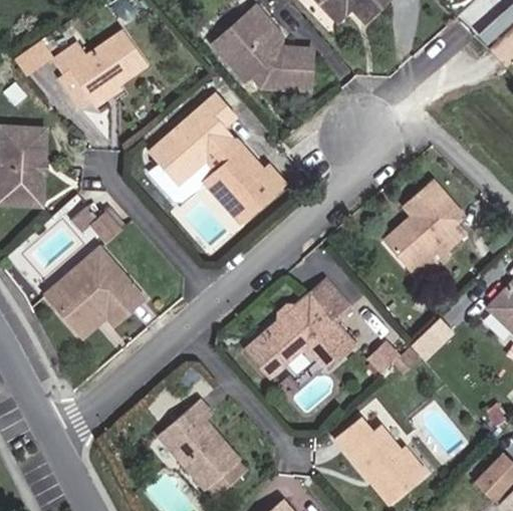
[(321,0),(325,4),(339,5),(345,0),(357,0),(352,5),(364,17),(382,0),(321,0)]
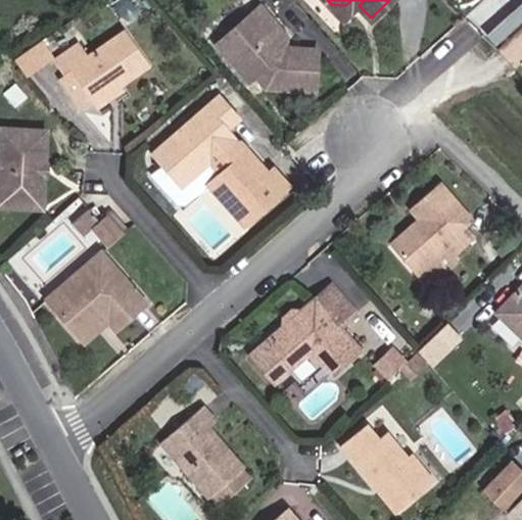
[(351,0),(345,5),(331,4),(343,18),(359,5),(364,0),(351,0)]
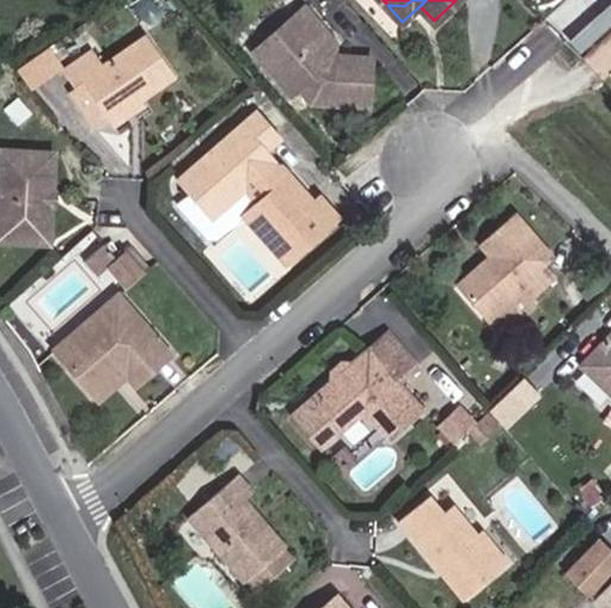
[(338,44),(305,5),(299,11),(333,49),(338,44)]
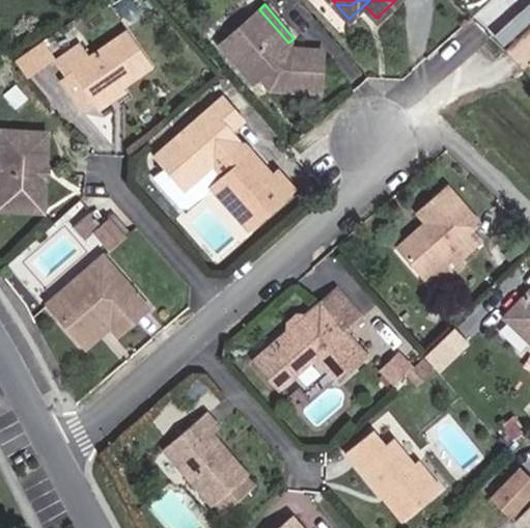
[(271,86),(319,90),(323,48),(290,45),(288,43),(259,9),(221,44),(243,68),(250,62),(260,75),(271,86)]
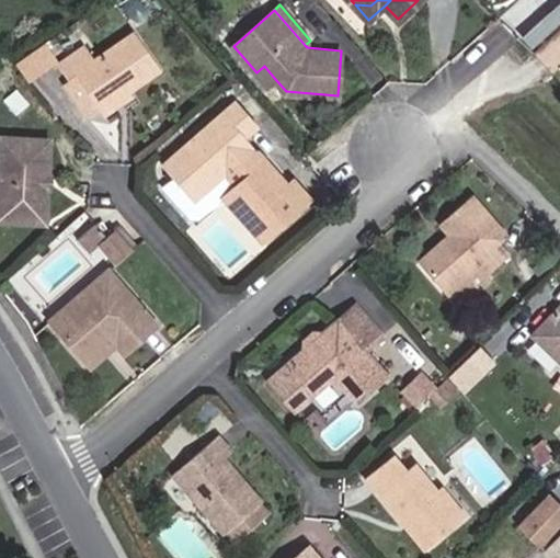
[(84,45),(61,61),(70,73),(64,79),(91,116),(158,67),(133,31),(94,59),(84,45)]
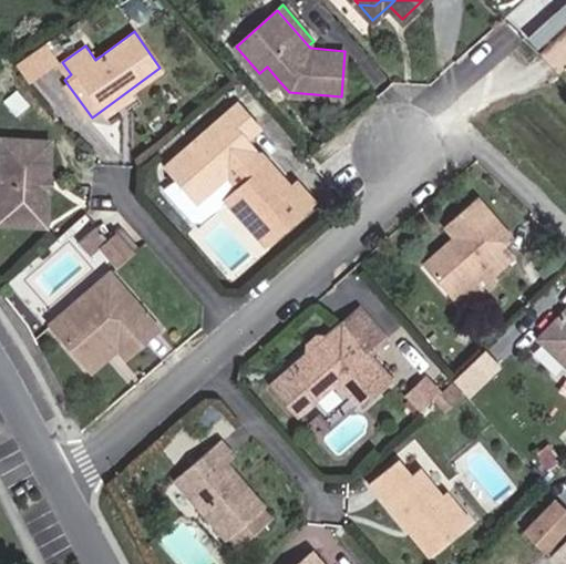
[(33,79),(60,60),(47,41),(20,60),(33,79)]
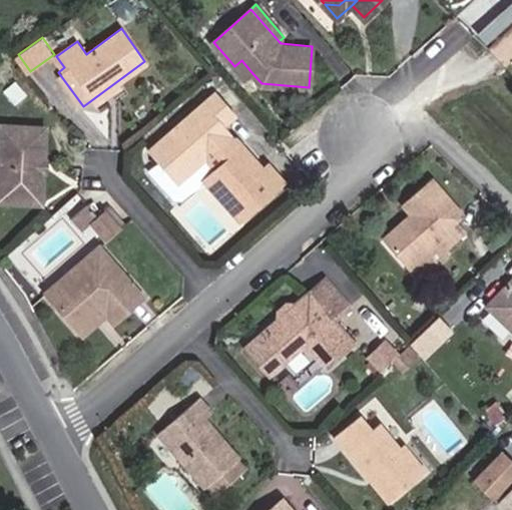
[(244,77),(251,72),(241,60),(234,66),(244,77)]
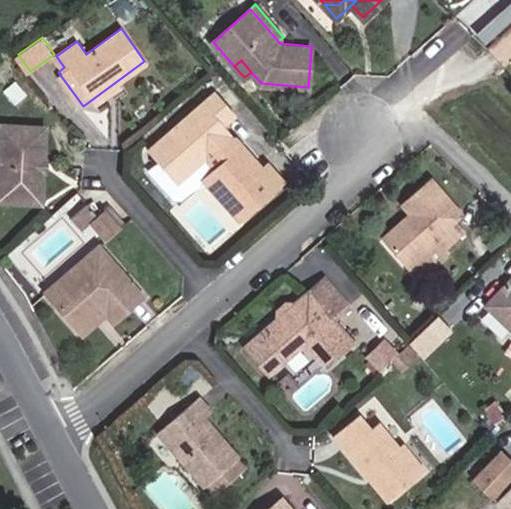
[(30,103),(35,99),(23,85),(18,90),(30,103)]
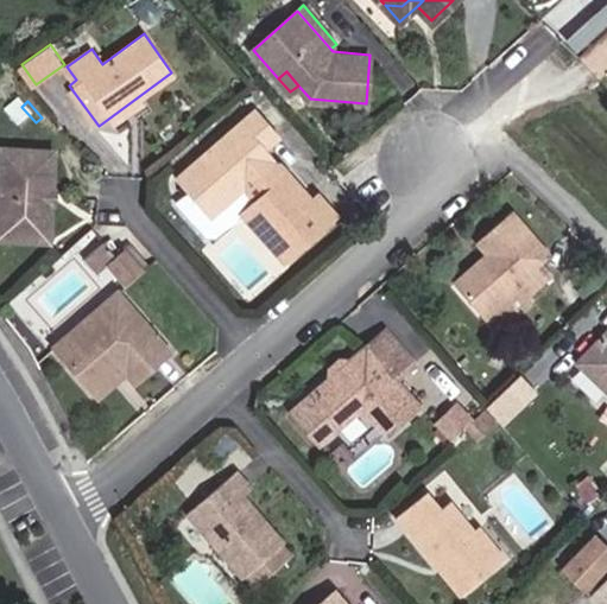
[(194,196),(181,207),(203,235),(212,236),(240,213),(254,201),(277,228),(264,240),(280,259),(334,213),(317,192),(311,197),(265,144),(279,132),(258,106),(178,176),(189,190),(194,196)]
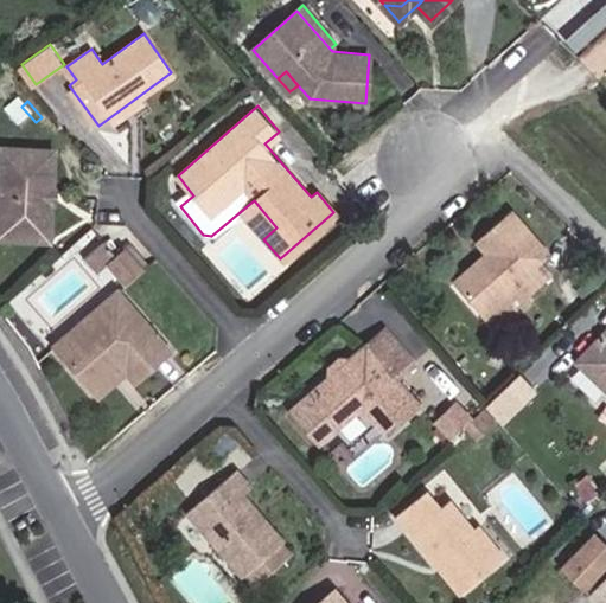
[(56,151),(4,146),(1,196),(0,194),(0,235),(50,238),(56,151)]
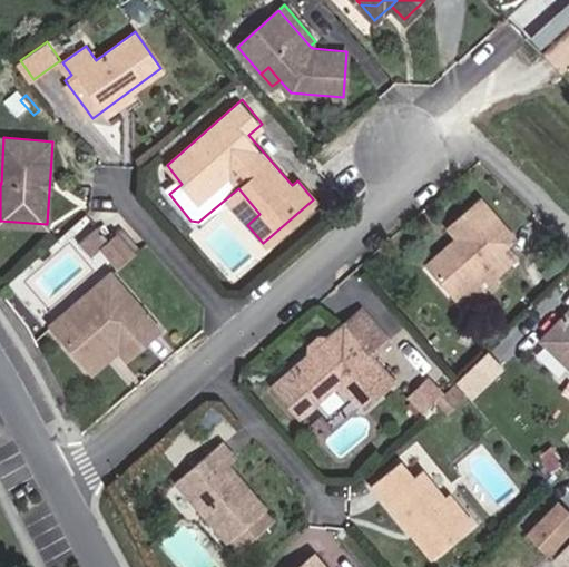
[(164,188),(169,194),(182,184),(177,178),(164,188)]
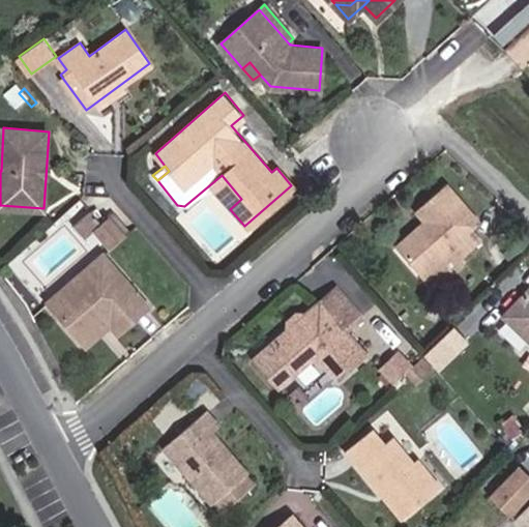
[(241,199),(222,175),(209,185),(230,209),(241,199)]
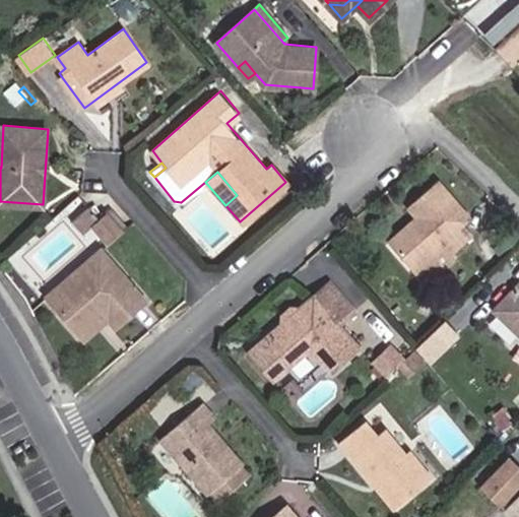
[(437,180),(407,205),(416,215),(417,221),(411,227),(408,222),(388,241),(413,269),(442,245),(449,252),(471,232),(461,220),(467,214),(437,180)]
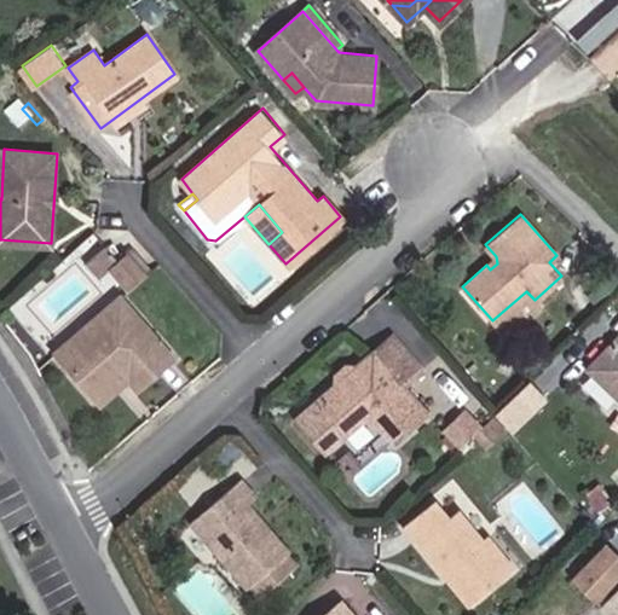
[(108,243),(87,261),(99,274),(109,266),(119,257),(108,243)]
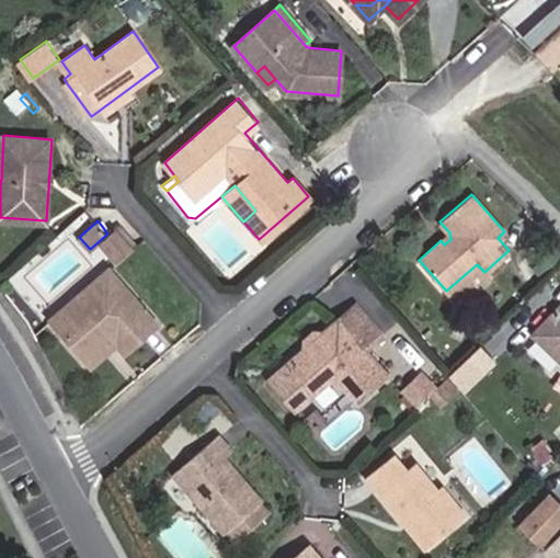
[(133,248),(138,243),(121,223),(115,227),(133,248)]
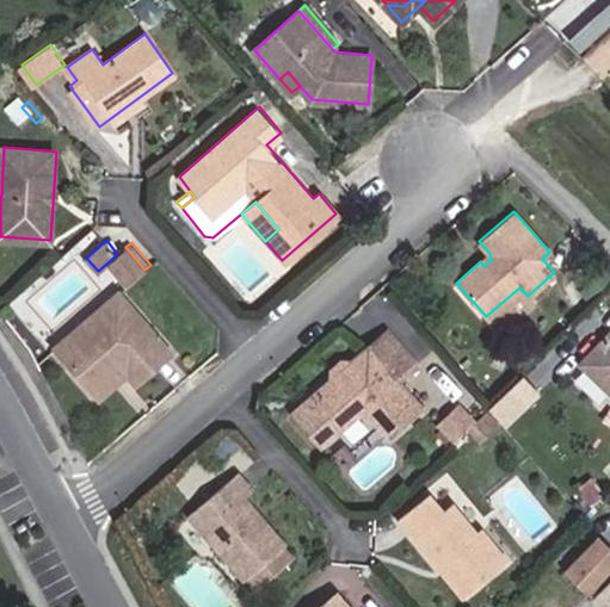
[(127,284),(145,270),(125,247),(117,254),(108,262),(127,284)]
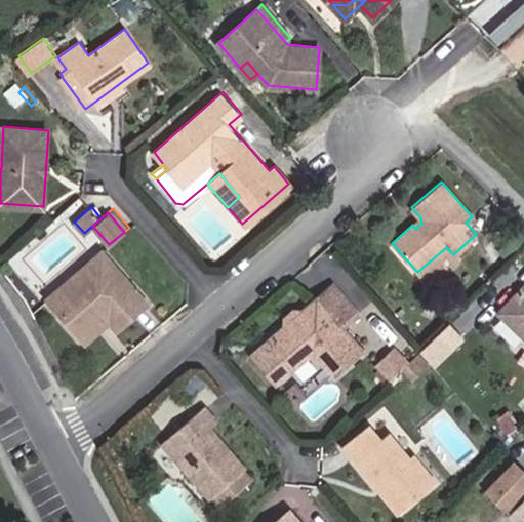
[(430,285),(457,261),(453,254),(446,247),(417,272),(430,285)]
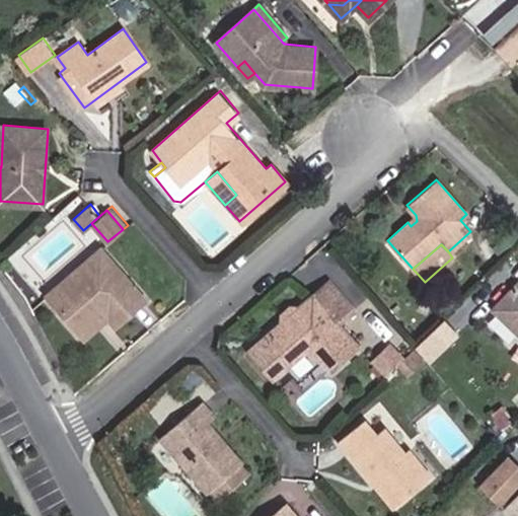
[(100,248),(49,293),(79,328),(102,308),(107,315),(125,299),(133,309),(145,299),(100,248)]
